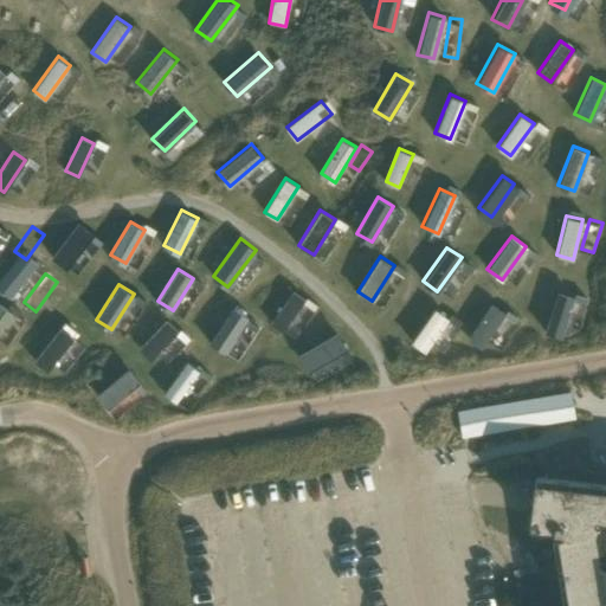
[(304,297),(292,290),(270,322),(282,330),(304,297)]
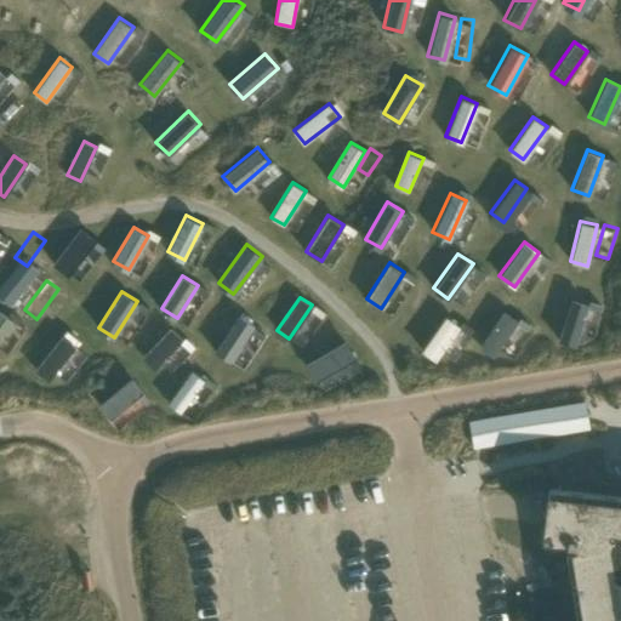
[(587,302),(570,297),(557,340),(575,345),(587,302)]
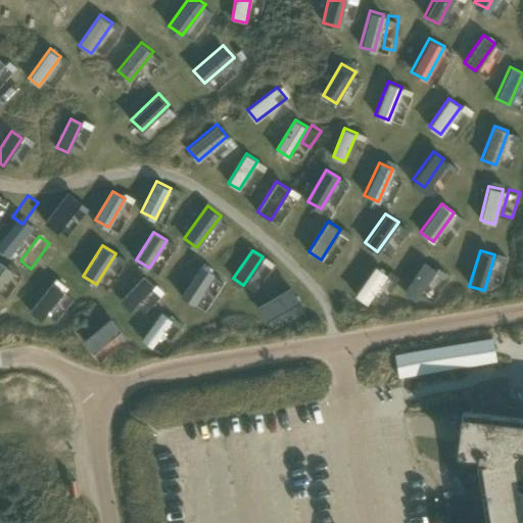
[(122,252),(102,283),(110,288),(130,257),(122,252)]
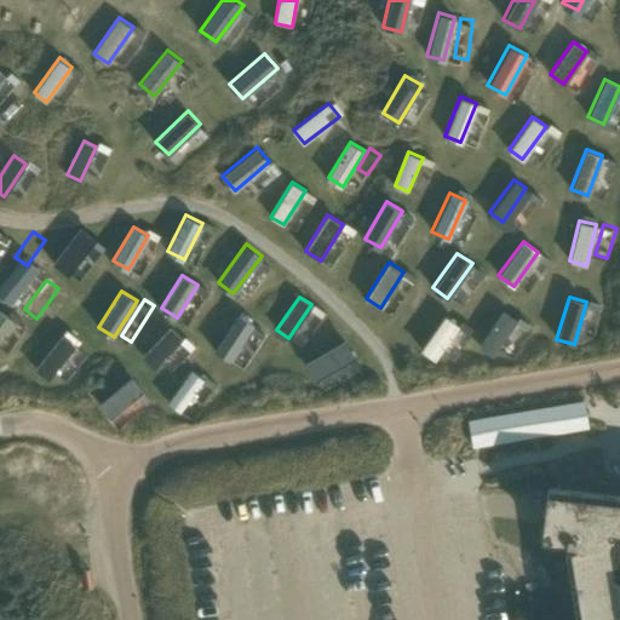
[(0,338),(13,319),(0,309),(0,338)]
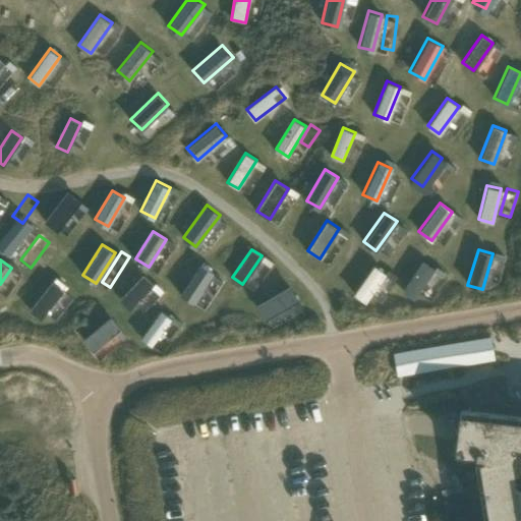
[(433,269),(421,261),(401,291),(413,299),(433,269)]
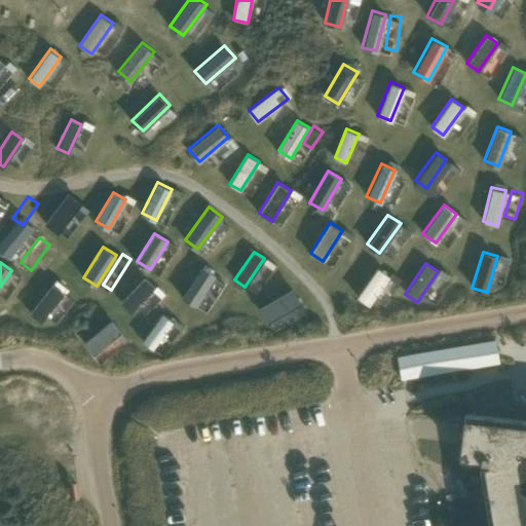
[(216,274),(203,266),(183,296),(195,305),(216,274)]
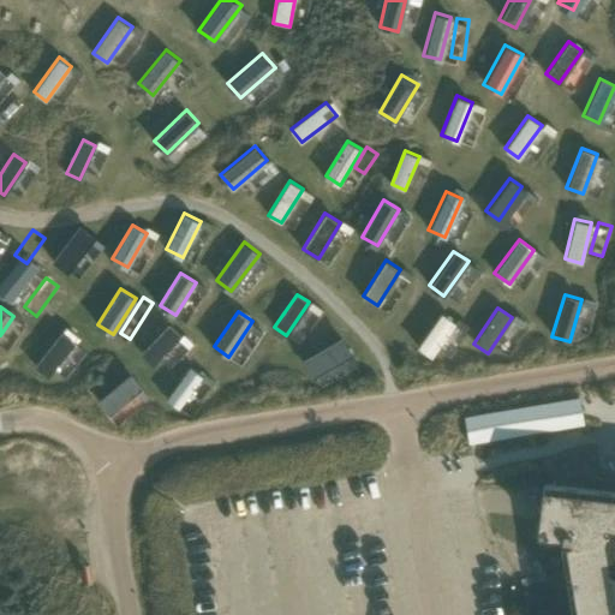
[(453,322),(439,312),(416,346),(429,356),(453,322)]
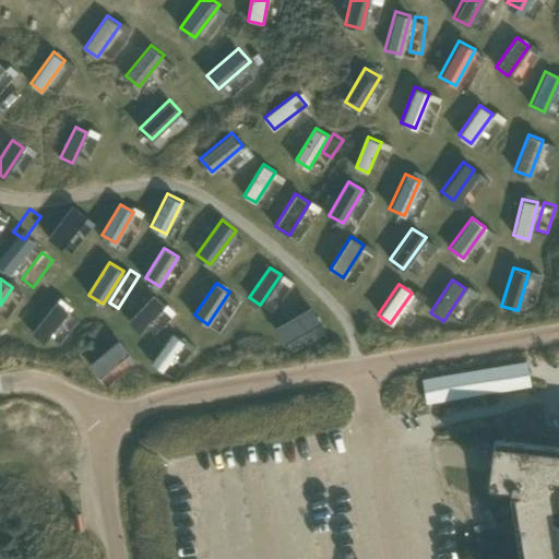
[(214,321),(225,328),(244,299),(233,293),(214,321)]
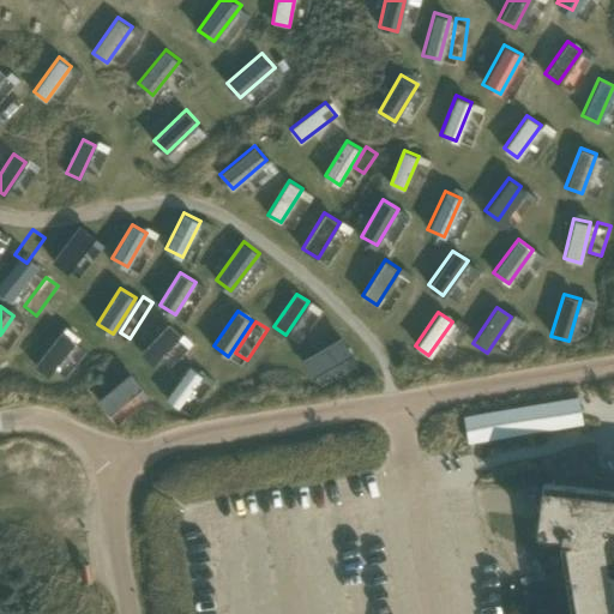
[(154,363),(181,335),(169,323),(142,353),(154,363)]
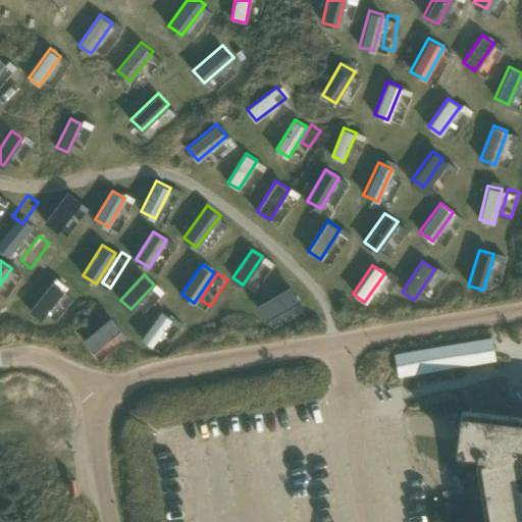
[(64,292),(52,281),(30,310),(41,319),(64,292)]
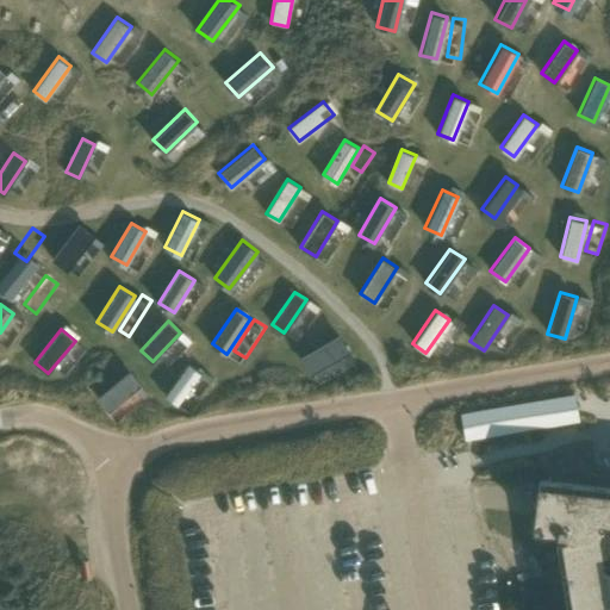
[(352,349),(342,332),(302,356),(311,372),(352,349)]
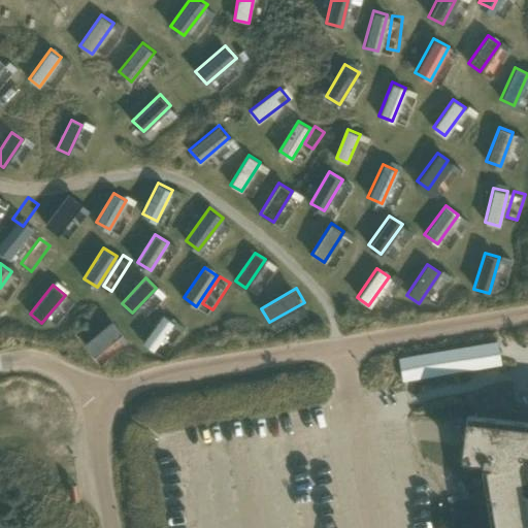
[(63,320),(77,300),(68,294),(54,312),(63,320)]
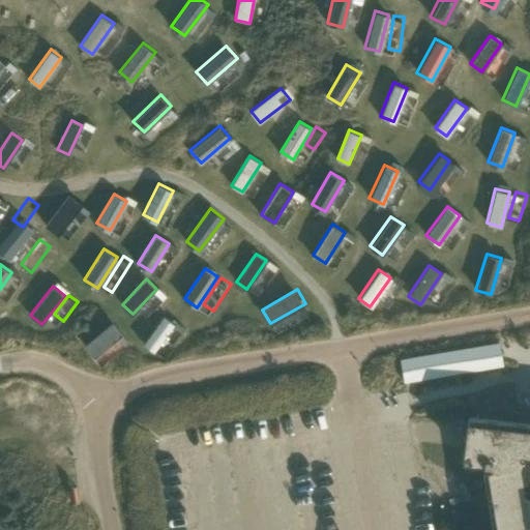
[(155,351),(175,324),(165,316),(144,344),(155,351)]
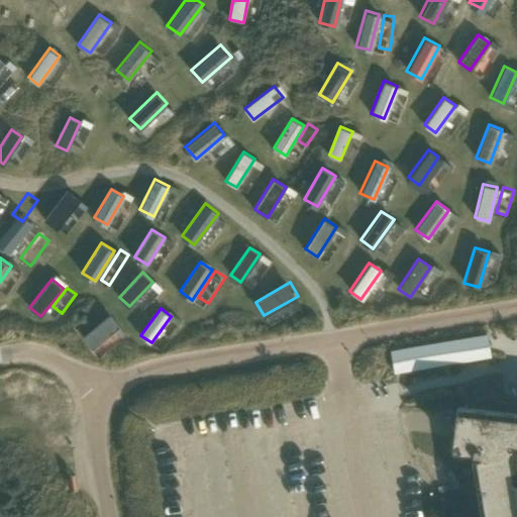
[(92,347),(120,325),(110,313),(82,335),(92,347)]
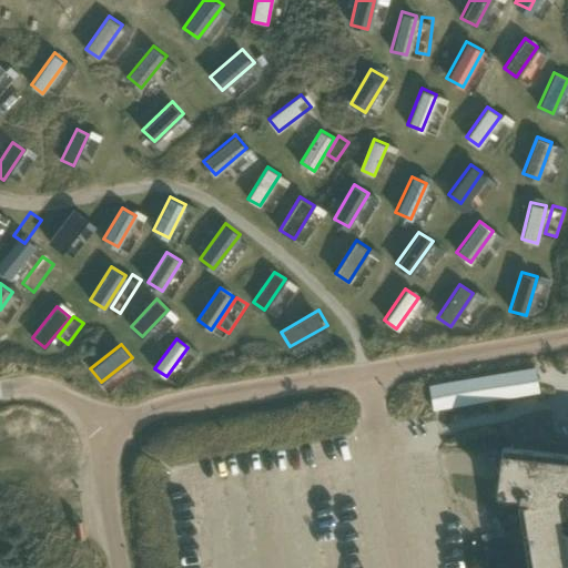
[(534,369),(428,387),(433,412),(537,393),(534,369)]
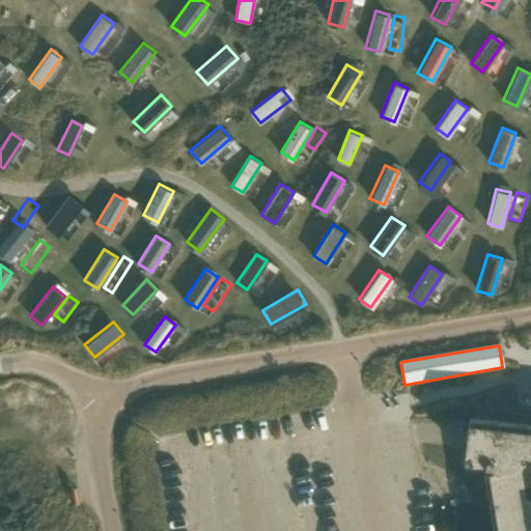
[(469,418),(464,462),(495,466),(495,474),(482,474),(492,530),(530,530),(530,425),(469,418)]
